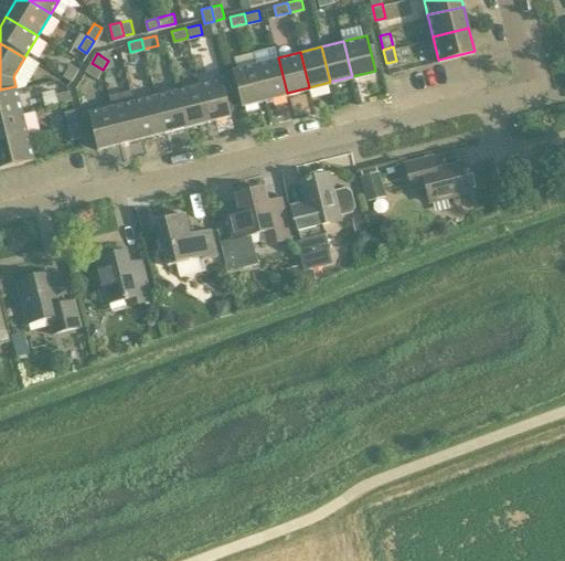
[(287,93),(278,57),(256,63),(265,98),(287,93)]
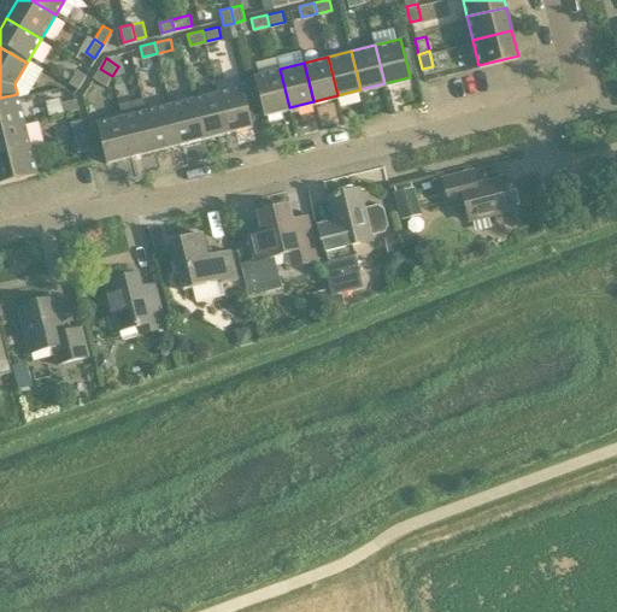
[(69,82),(77,87),(86,72),(76,68),(69,82)]
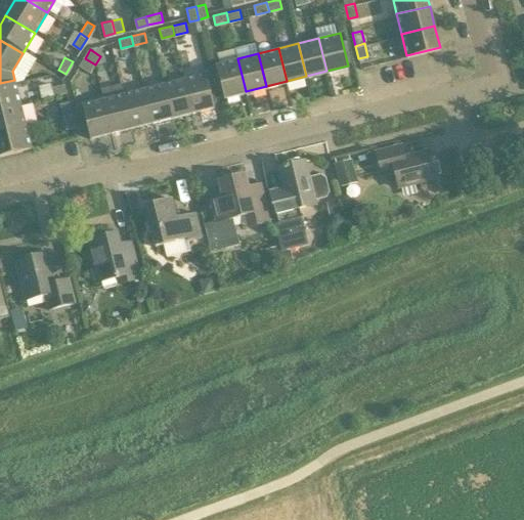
[(95,65),(85,58),(80,66),(90,72),(95,65)]
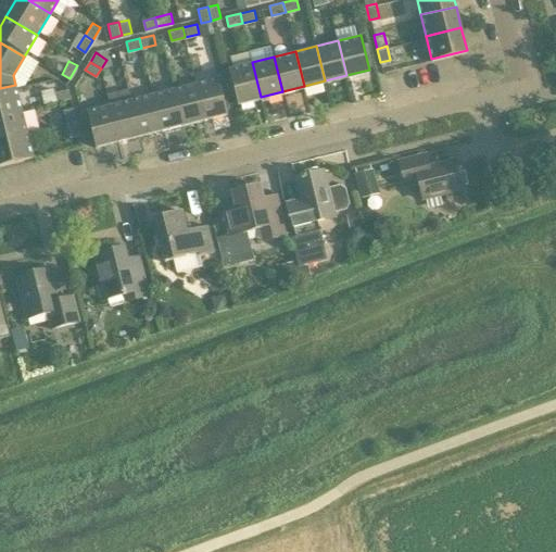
[(261,97),(252,62),(229,67),(238,102),(261,97)]
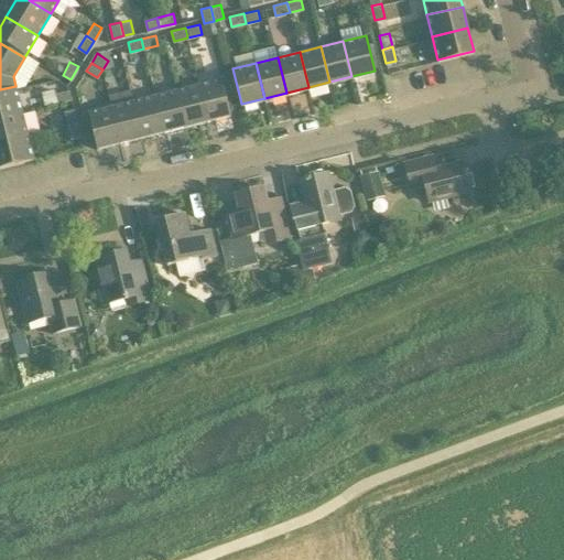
[(198,84),(207,119),(230,114),(221,78),(198,84)]
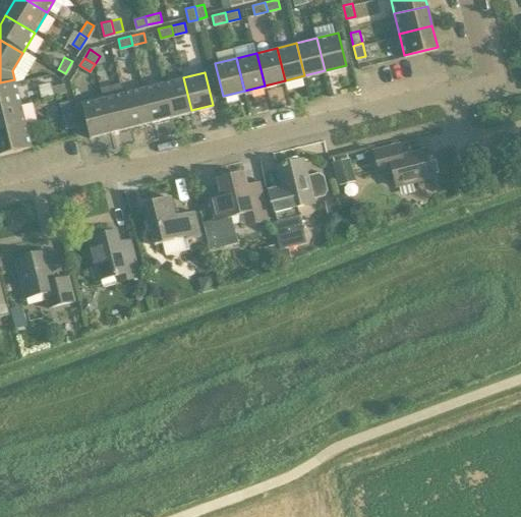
[(191,110),(183,77),(163,82),(171,115),(191,110)]
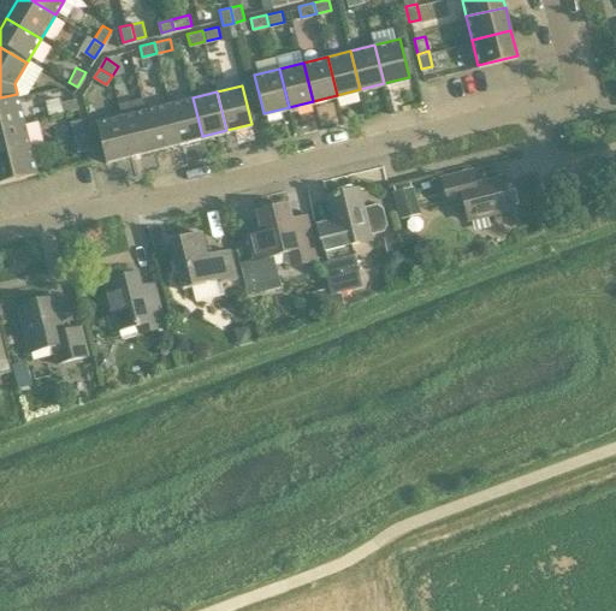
[(0,125),(24,120),(17,94),(0,98),(0,125)]
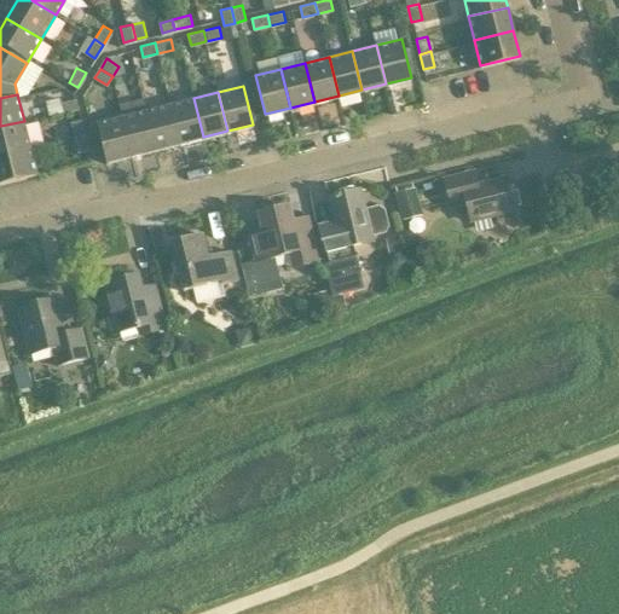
[(64,111),(79,108),(76,98),(61,102),(64,111)]
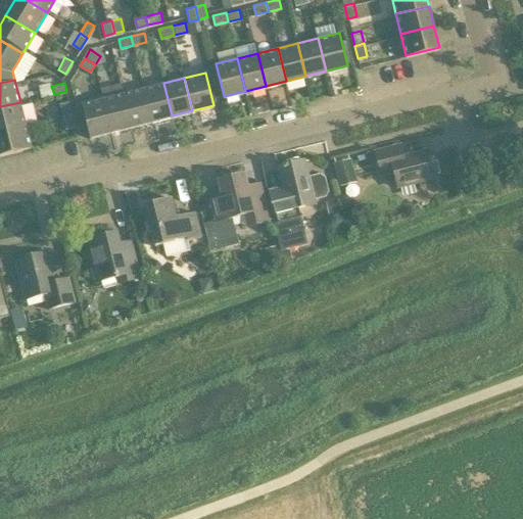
[(172,115),(163,83),(143,88),(151,121),(172,115)]
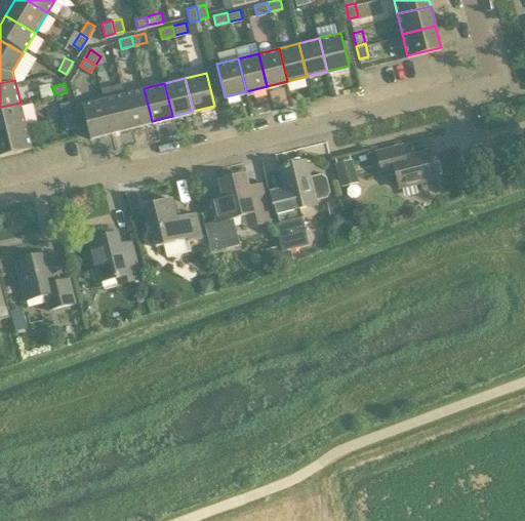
[(152,121),(144,88),(124,93),(132,126),(152,121)]
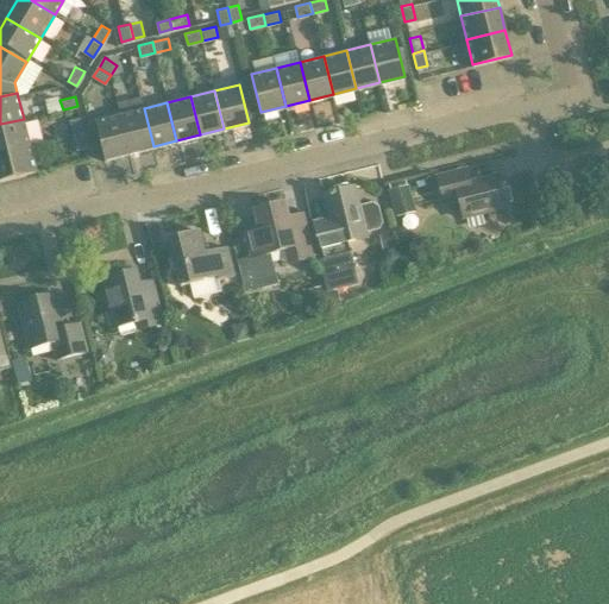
[(154,146),(144,108),(120,114),(130,152),(154,146)]
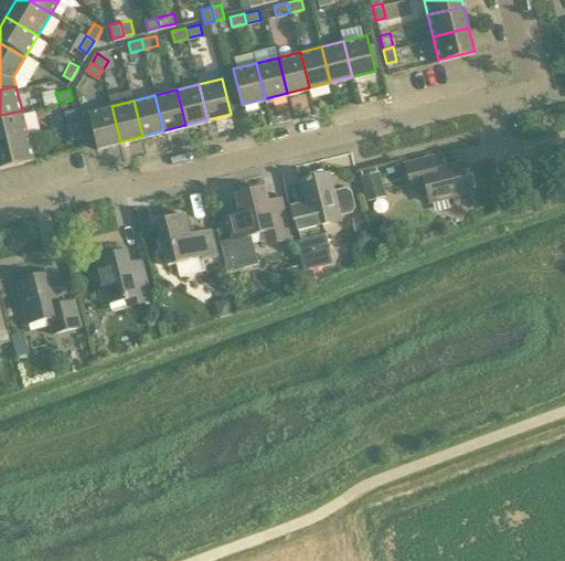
[(120,141),(112,106),(88,112),(97,147),(120,141)]
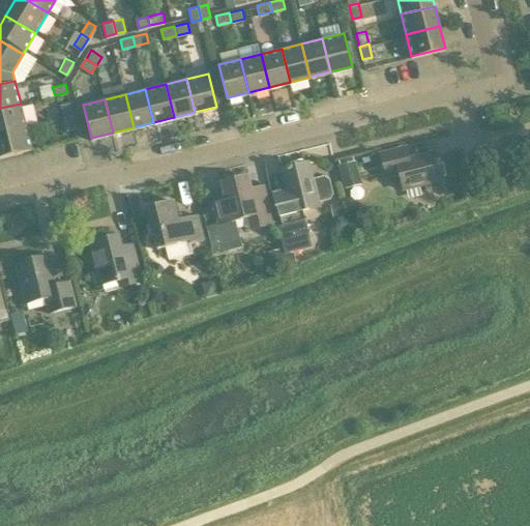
[(62,110),(70,108),(69,100),(60,104),(62,110)]
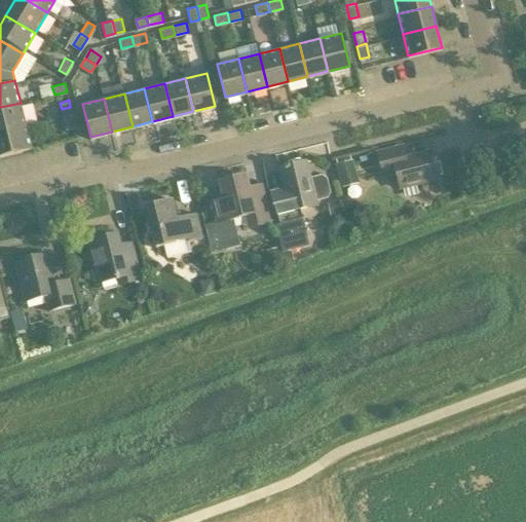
[(0,107),(0,131),(26,124),(21,103),(0,107)]
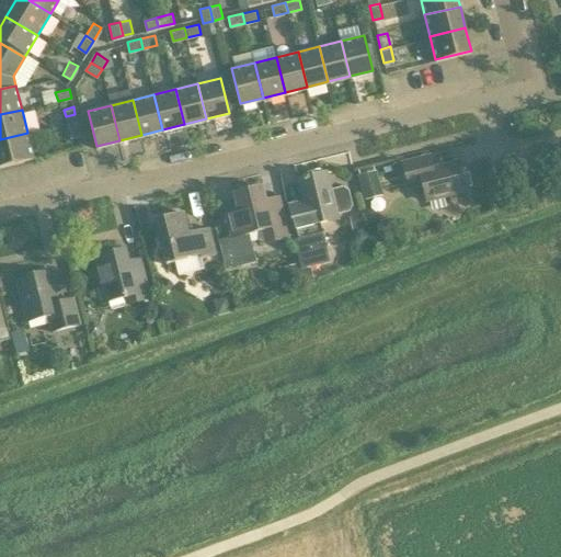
[(75,114),(66,116),(70,137),(80,135),(75,114)]
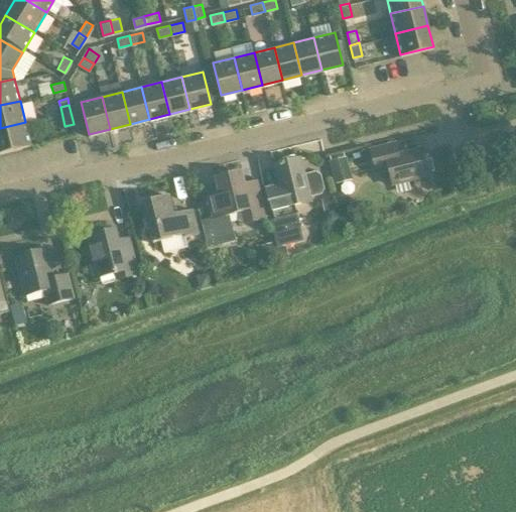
[(25,122),(0,128),(0,151),(30,144),(25,122)]
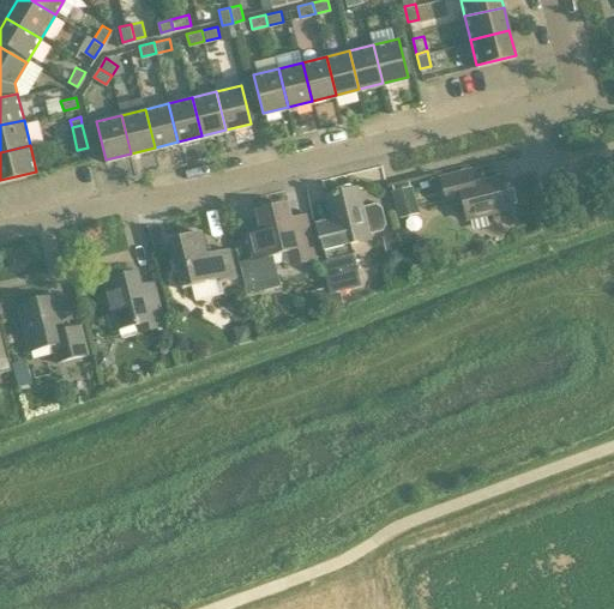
[(504,174),(473,182),(469,168),(441,175),(447,202),(462,198),(467,217),(512,205),(504,174)]
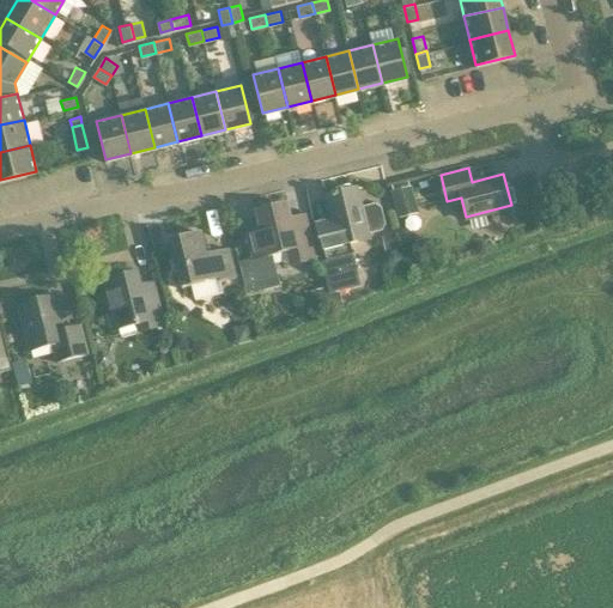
[(399,216),(418,211),(412,183),(392,188),(399,216)]
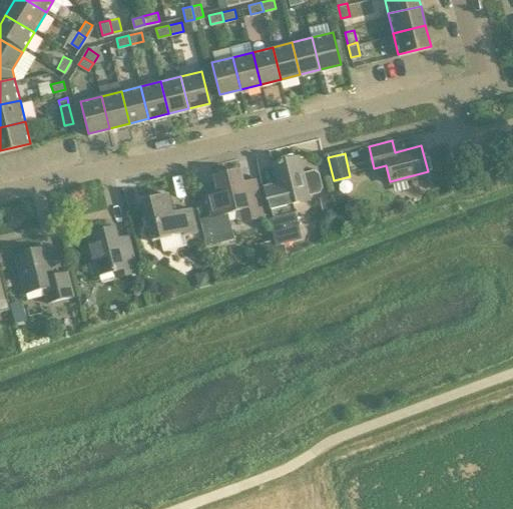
[(309,196),(309,193),(320,190),(323,185),(319,171),(314,168),(303,171),(299,155),(272,161),(278,185),(266,188),(273,215),(269,216),(276,243),(283,242),(302,237),(293,200),(309,196)]
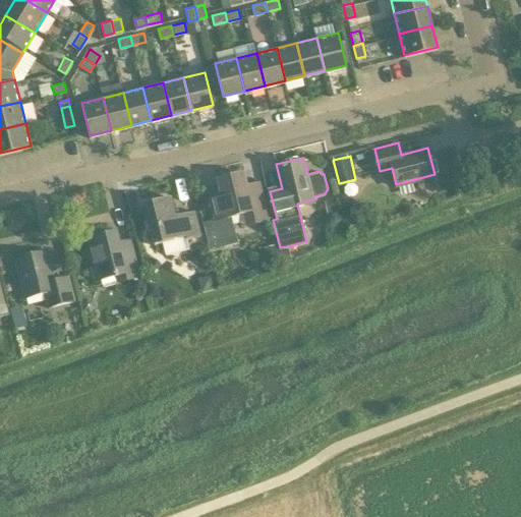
[(261,188),(248,190),(243,171),(217,177),(221,191),(208,194),(214,219),(242,212),(245,223),(268,218),(261,188)]
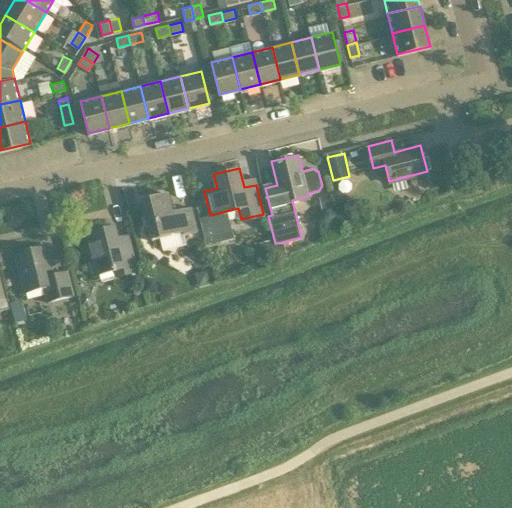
[(151,239),(183,231),(183,233),(197,229),(191,205),(172,210),(168,191),(141,198),(151,239)]
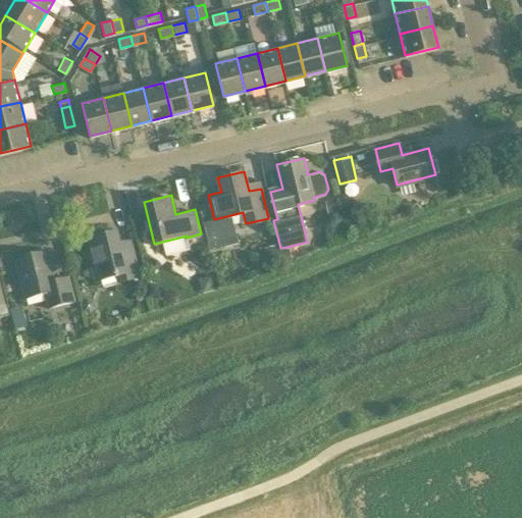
[(337,197),(328,200),(331,212),(341,210),(337,197)]
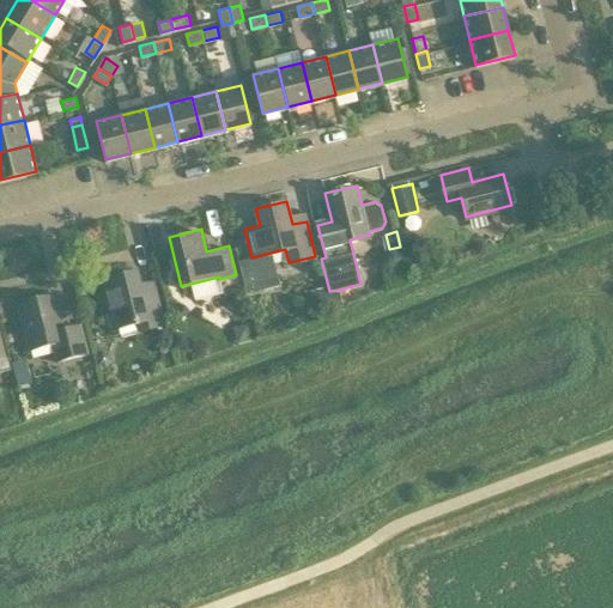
[(156,291),(141,293),(137,271),(101,279),(113,328),(134,322),(135,330),(164,323),(156,291)]
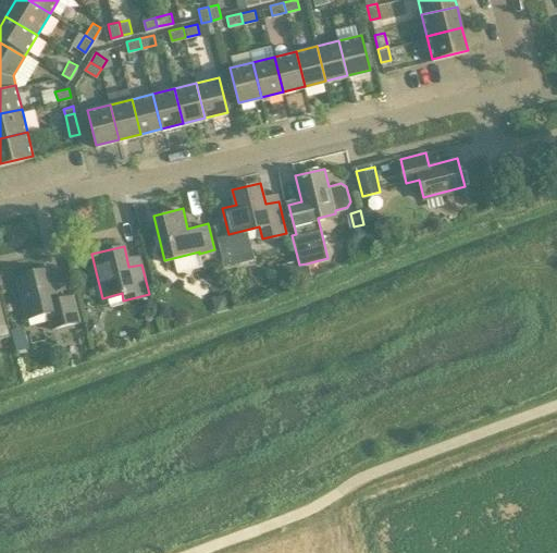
[(299,265),(302,277),(309,274),(307,263),(299,265)]
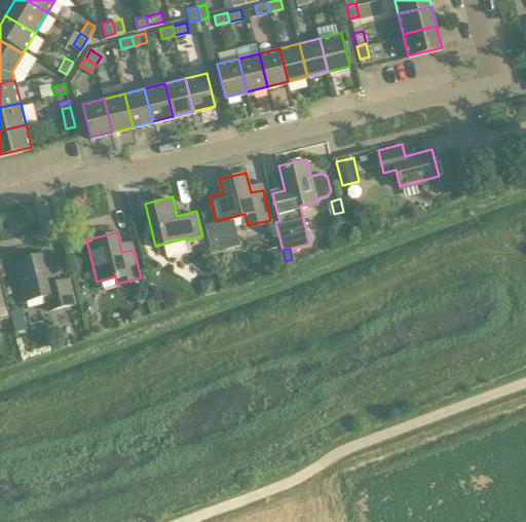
[(270,265),(283,262),(279,250),(267,253),(270,265)]
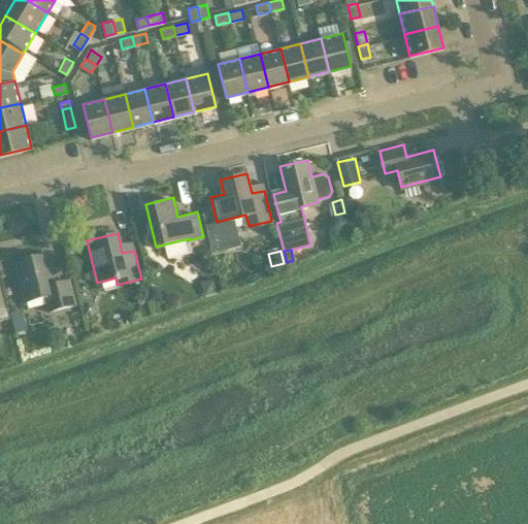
[(48,309),(74,303),(68,279),(54,282),(46,252),(17,260),(26,300),(45,295),(48,309)]
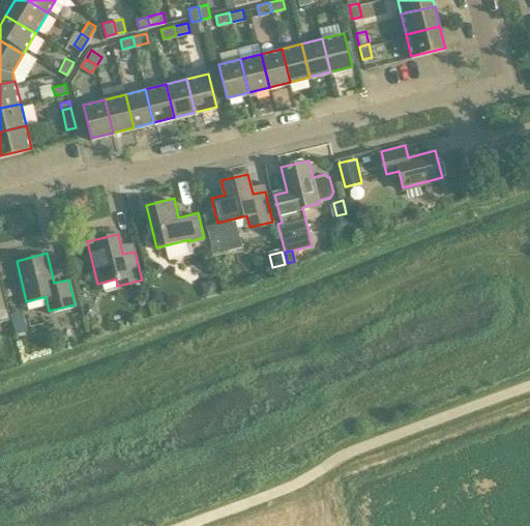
[(205,280),(202,285),(204,295),(218,292),(215,278),(205,280)]
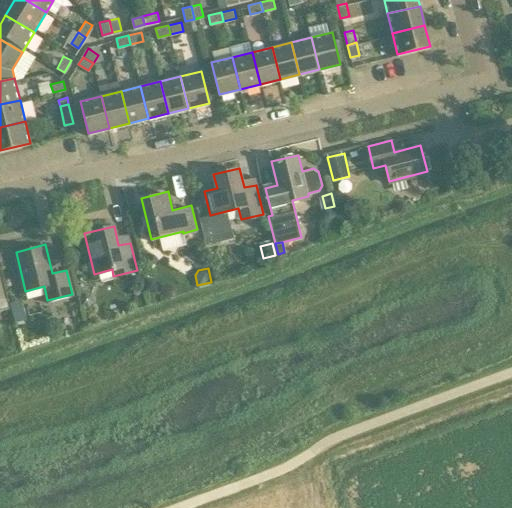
[(0,308),(9,306),(8,302),(1,275),(0,275),(0,308)]
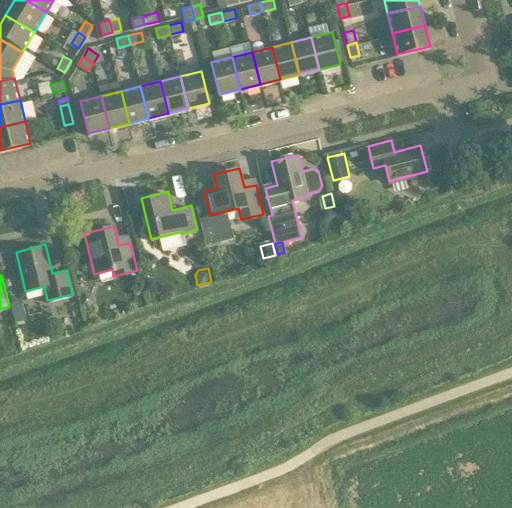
[(90,294),(84,293),(80,297),(82,303),(88,304),(92,300),(90,294)]
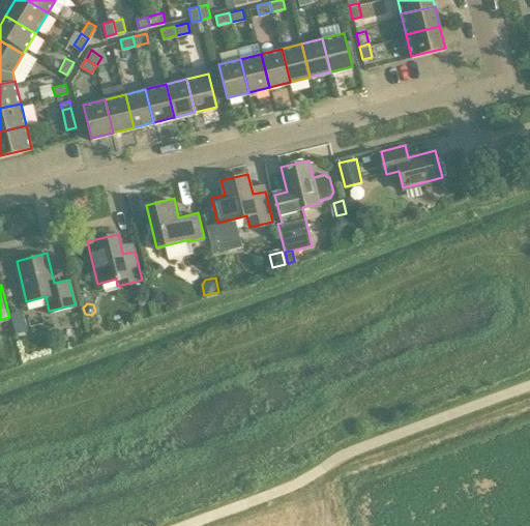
[(9,317),(11,325),(23,322),(20,310),(8,313),(9,317)]
